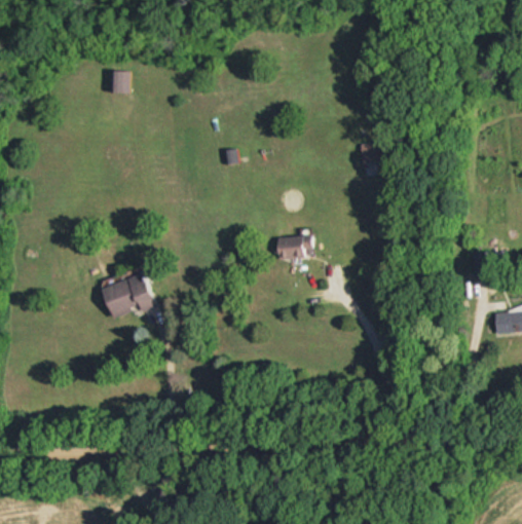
[(112,92),(133,92),(133,71),(112,71),(112,92)]
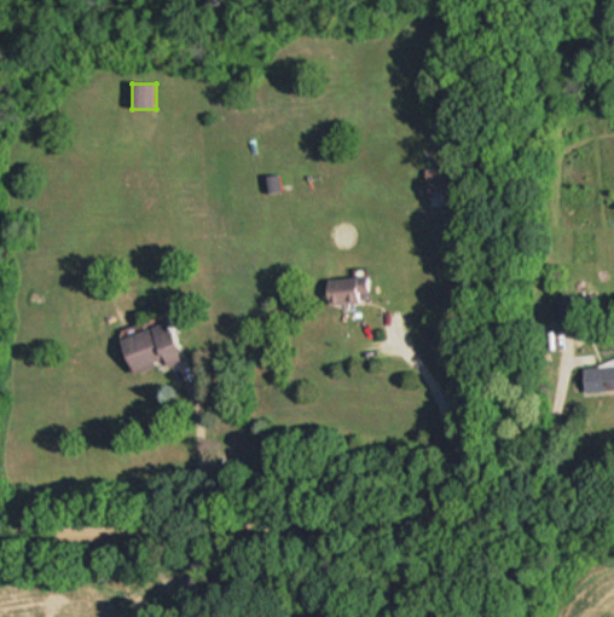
[(456,189),(453,167),(427,169),(428,190),(456,189)]
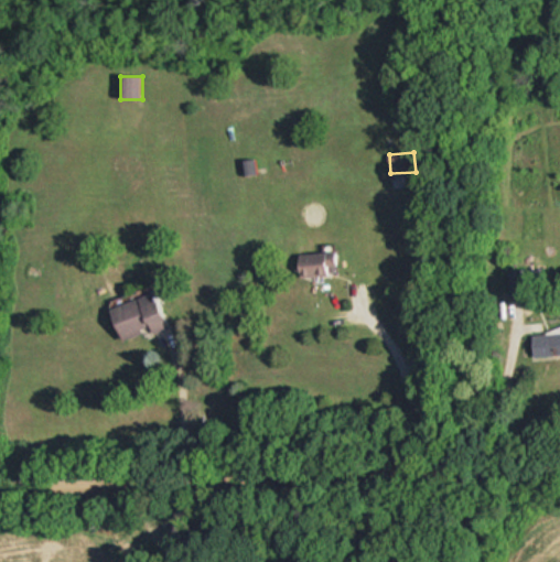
[(245,174),(257,174),(257,161),(245,161),(245,174)]
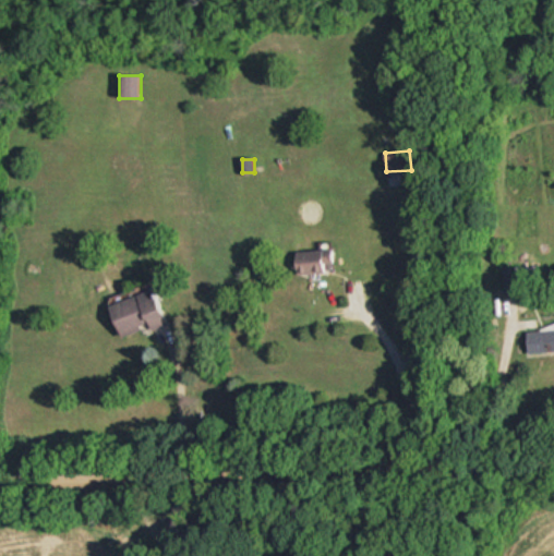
[(337,274),(337,251),(294,251),(294,274),(337,274)]
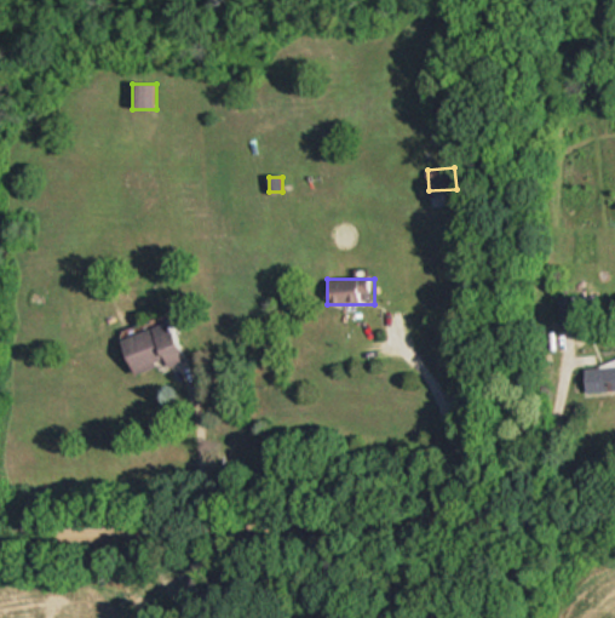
[(185,359),(172,321),(120,339),(133,377),(185,359)]
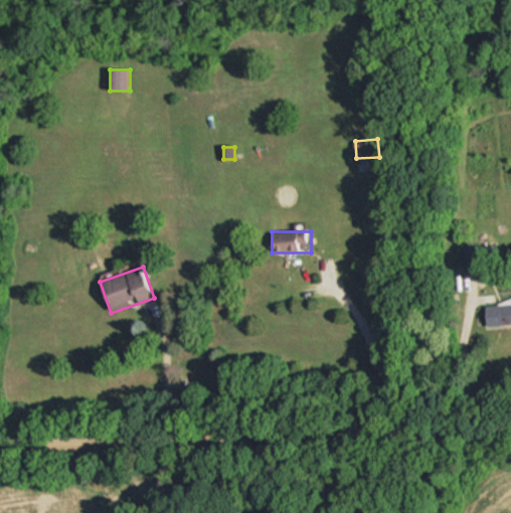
[(486,325),(510,325),(510,301),(486,301),(486,325)]
